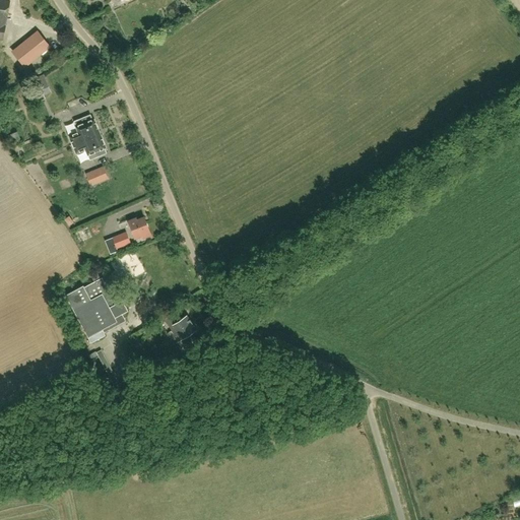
[(0,0),(0,17),(5,19),(6,19),(9,2),(0,0)]
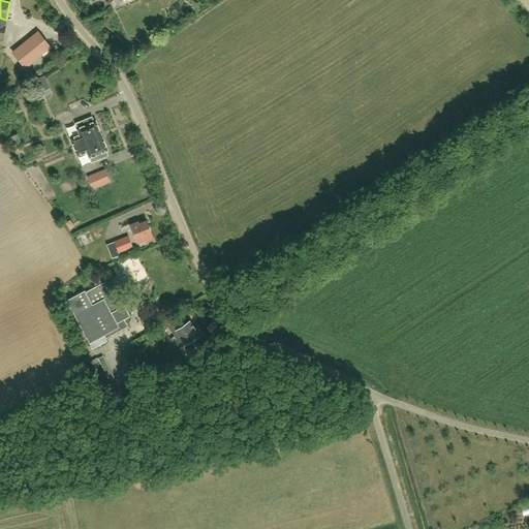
[(51,48),(38,32),(13,53),(26,68),(51,48)]
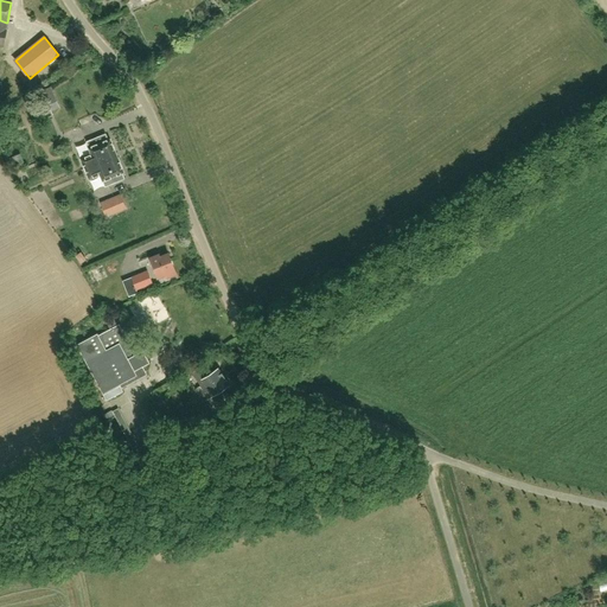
[(51,85),(21,114),(29,120),(38,110),(42,119),(61,108),(51,85)]
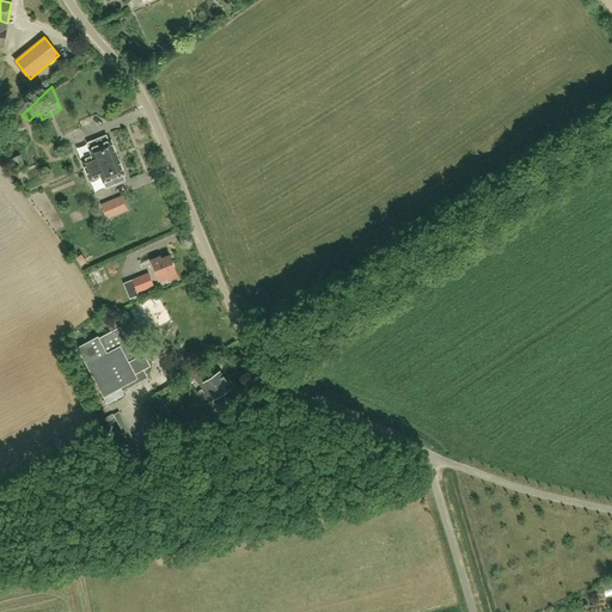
[(86,171),(118,158),(111,140),(109,141),(106,135),(87,144),(90,148),(92,155),(81,160),(86,171)]
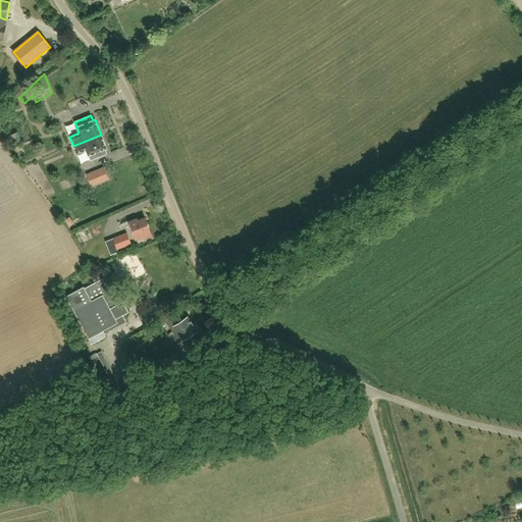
[(107,148),(101,135),(73,146),(76,154),(86,151),(88,156),(89,156),(91,160),(107,154),(105,149),(107,148)]
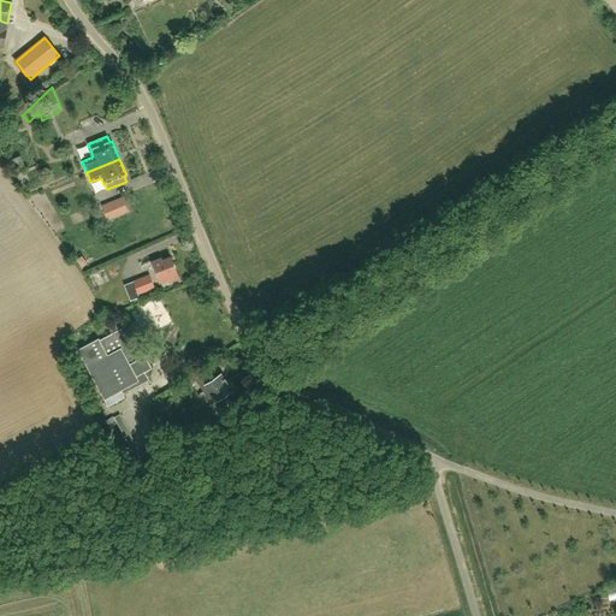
[(128,212),(123,197),(102,206),(108,219),(128,212)]
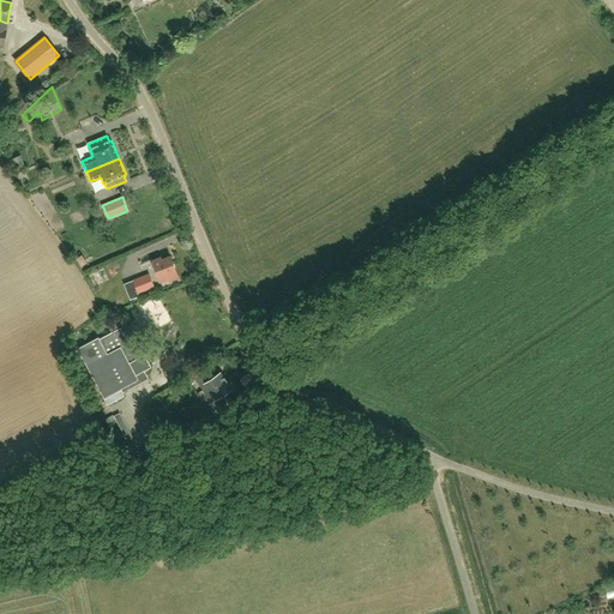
[(161,257),(152,260),(160,281),(167,278),(168,282),(179,277),(172,258),(163,262),(161,257)]
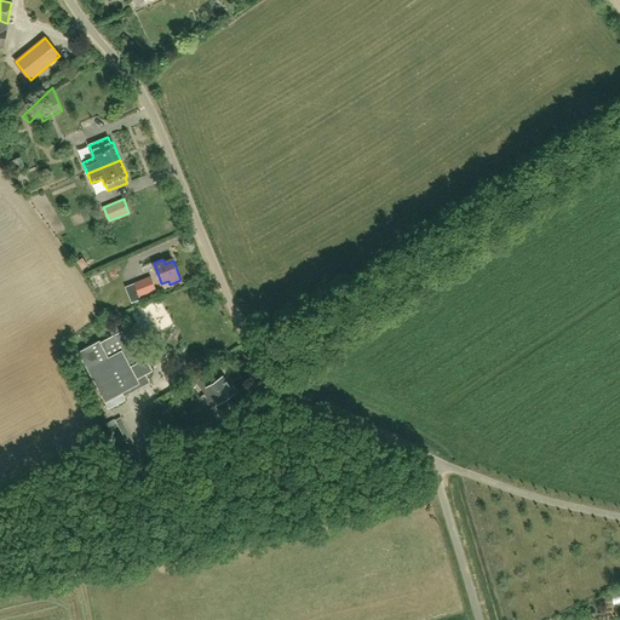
[(151,276),(135,282),(139,296),(156,290),(151,276)]
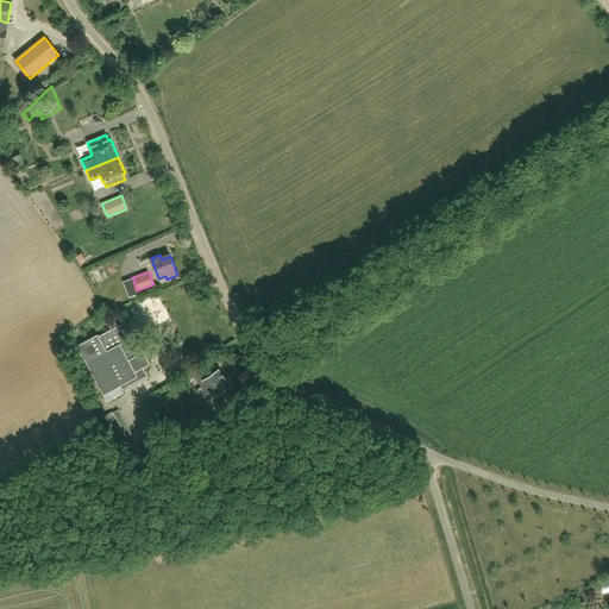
[(131,346),(120,325),(99,336),(98,334),(77,345),(104,395),(120,385),(120,387),(104,396),(107,402),(124,393),(121,389),(148,376),(143,368),(150,364),(143,351),(138,343),(131,346)]
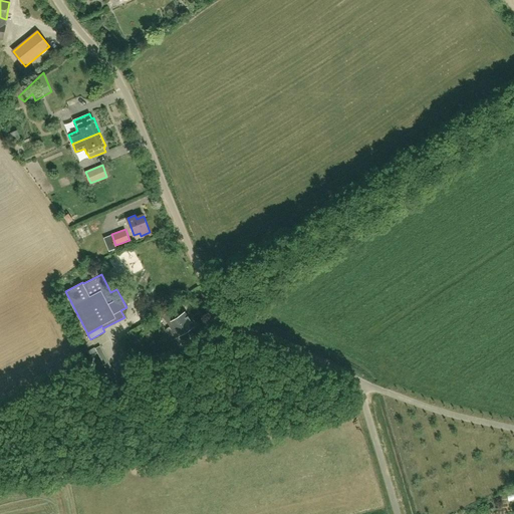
[(169,311),(164,314),(178,336),(195,325),(185,310),(174,318),(169,311)]
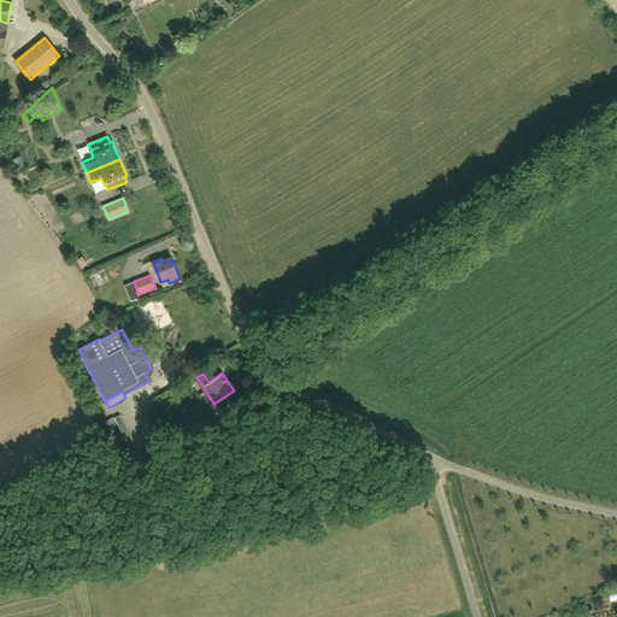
[(207,407),(194,416),(192,418),(198,424),(200,423),(212,415),(207,407)]
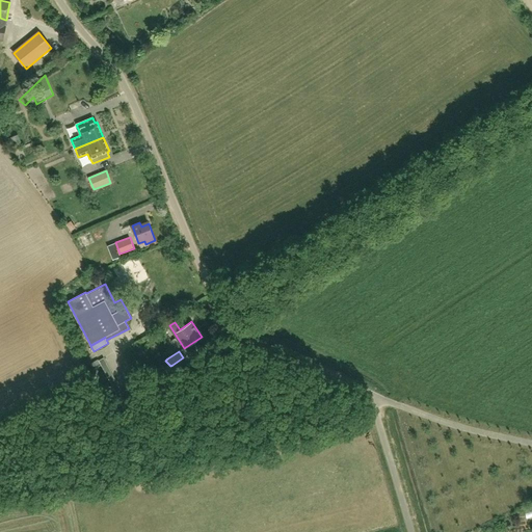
[(104,357),(99,361),(103,368),(108,365),(104,357)]
